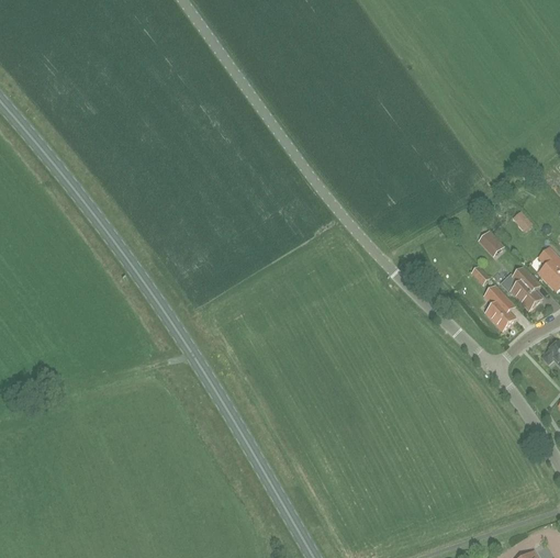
[(522,232),(529,224),(518,211),(510,219),(522,232)]
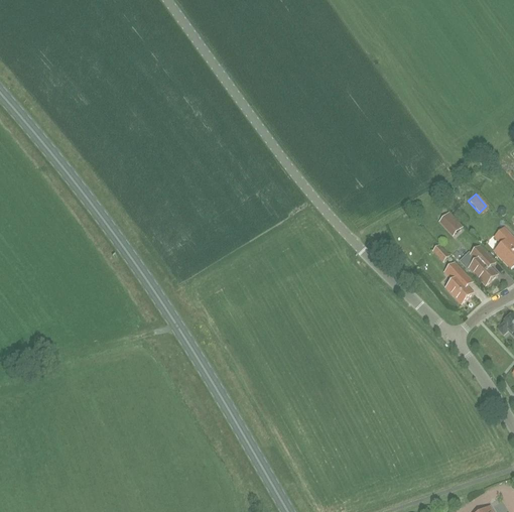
[(440,217),(454,231),(461,225),(447,211),(440,217)]
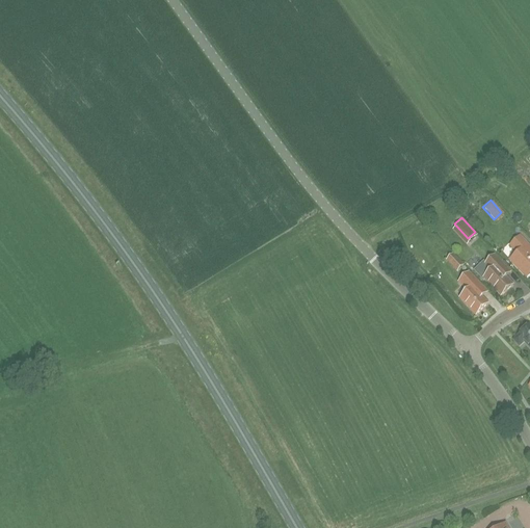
[(529,245),(518,234),(509,242),(517,251),(509,258),(525,274),(529,269),(529,245)]
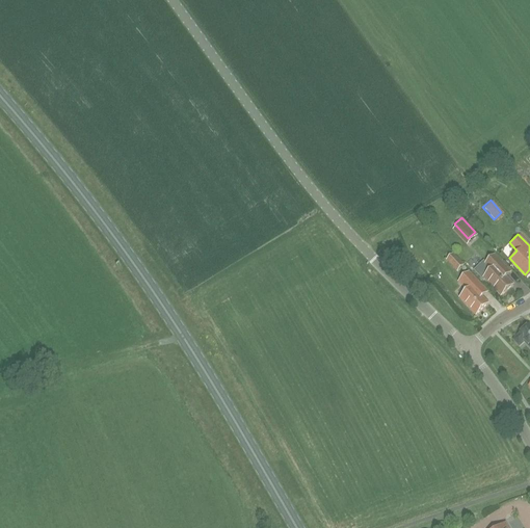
[(451,252),(445,257),(455,268),(461,262),(451,252)]
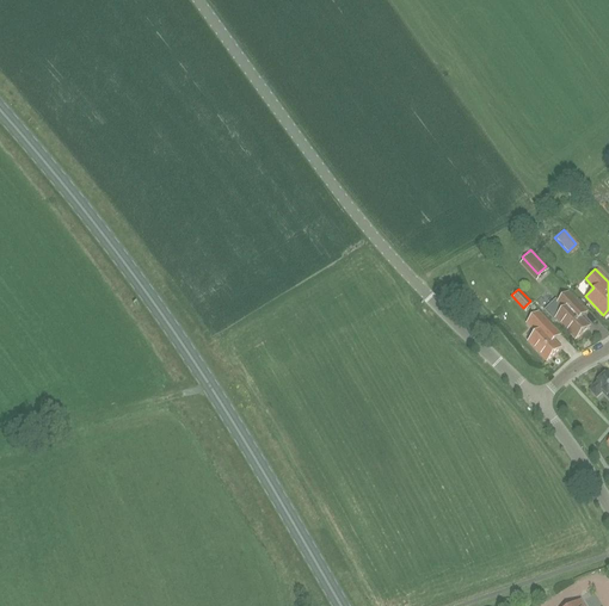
[(579,315),(585,309),(566,290),(557,300),(554,297),(542,309),(553,321),(557,317),(573,336),(586,323),(579,315)]
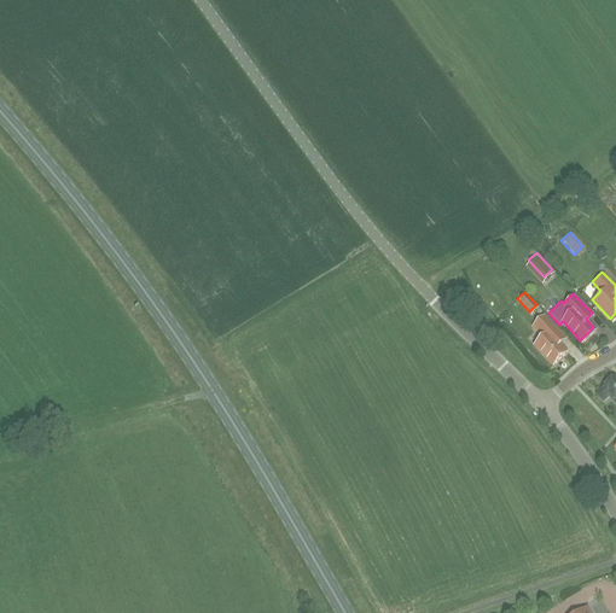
[(547,331),(553,325),(542,314),(532,323),(542,334),(534,343),(551,362),(564,349),(558,343),(553,338),(547,331)]
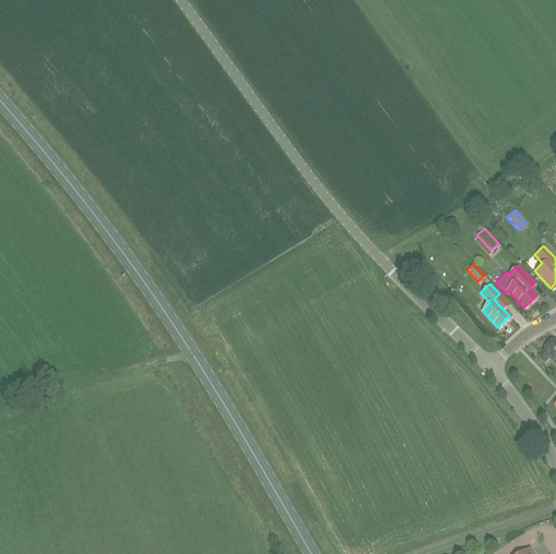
[(555,339),(553,337),(536,353),(543,360),(548,354),(555,363),(555,339)]
